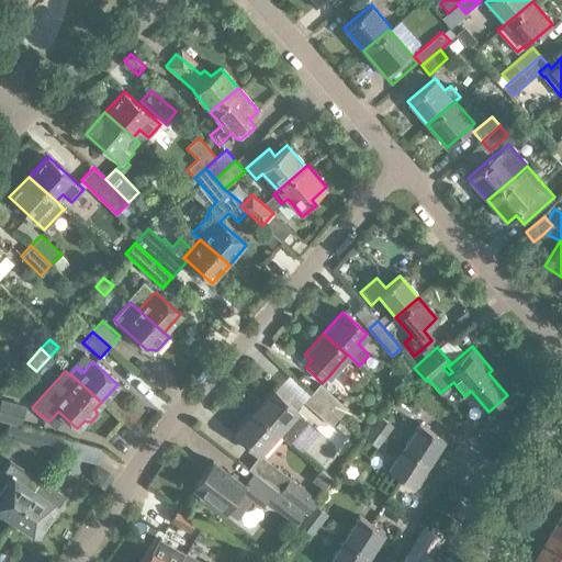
[(346,408),(317,384),(302,402),(330,426),(346,408)]
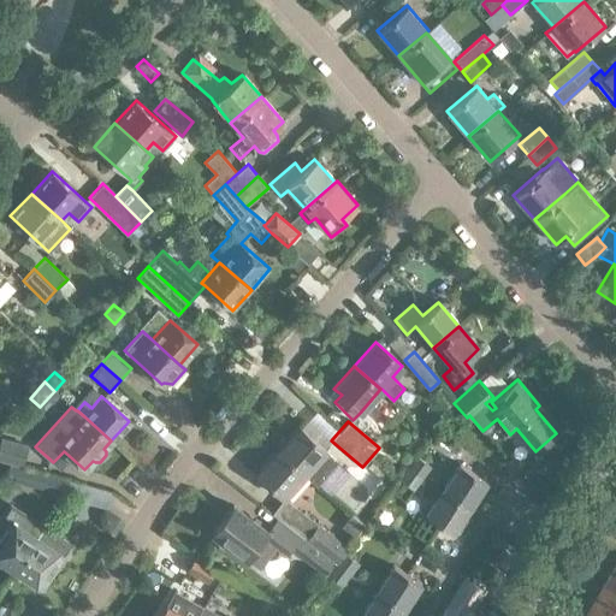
[(306,475),(317,485),(338,461),(300,425),(277,449),(306,475)]
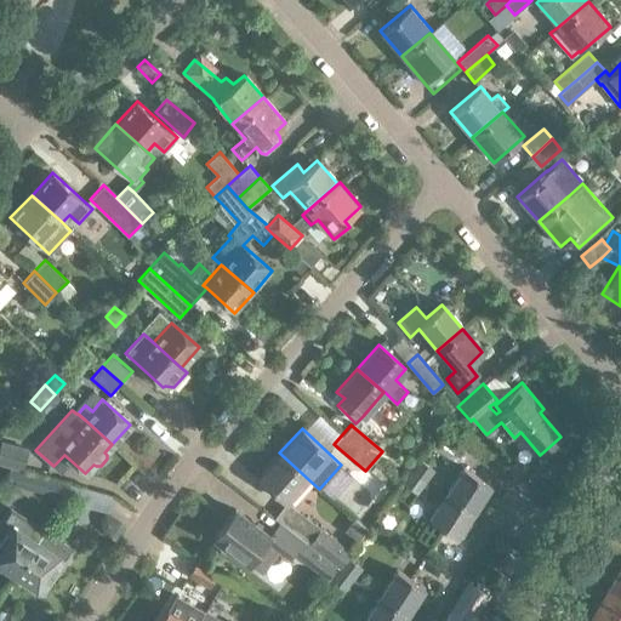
[(0,443),(0,463),(22,469),(28,448),(1,440),(0,443)]
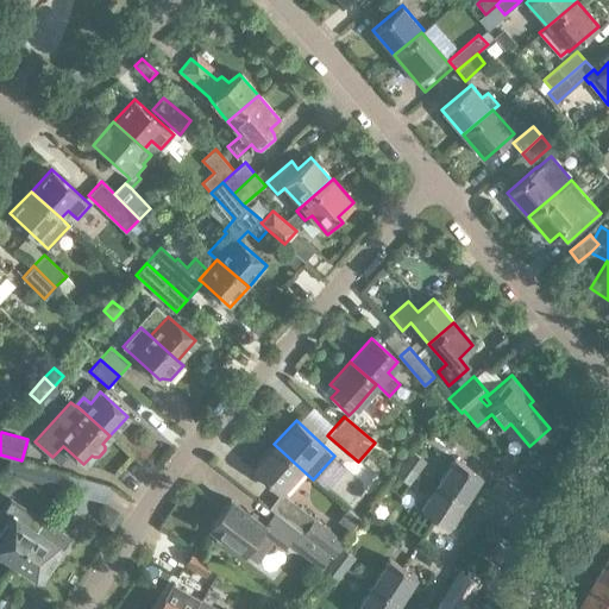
[(302,470),(274,444),(252,468),(280,493),(281,494),(282,493),(302,470)]
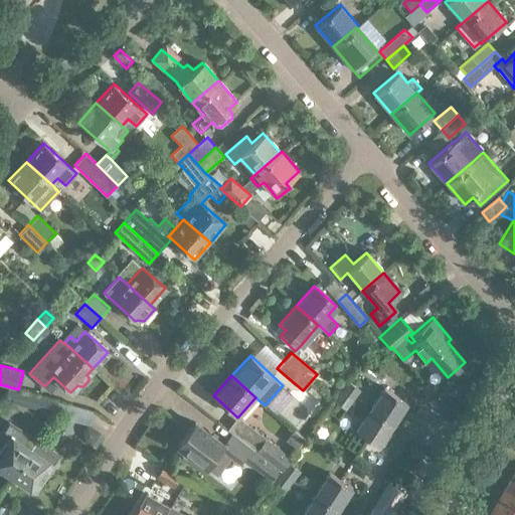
[(348,380),(340,390),(353,399),(360,390),(348,380)]
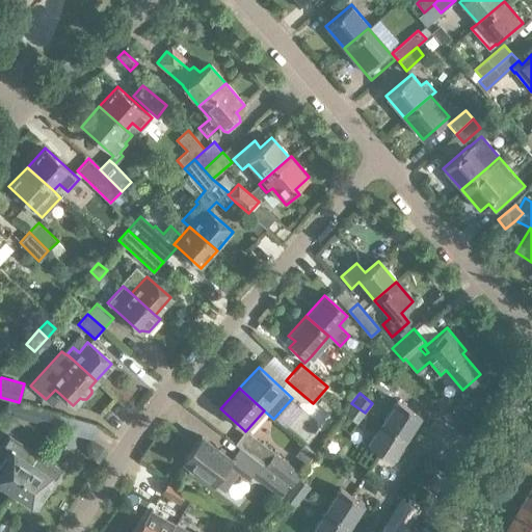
[(380,422),(406,437),(421,416),(396,399),(380,422)]
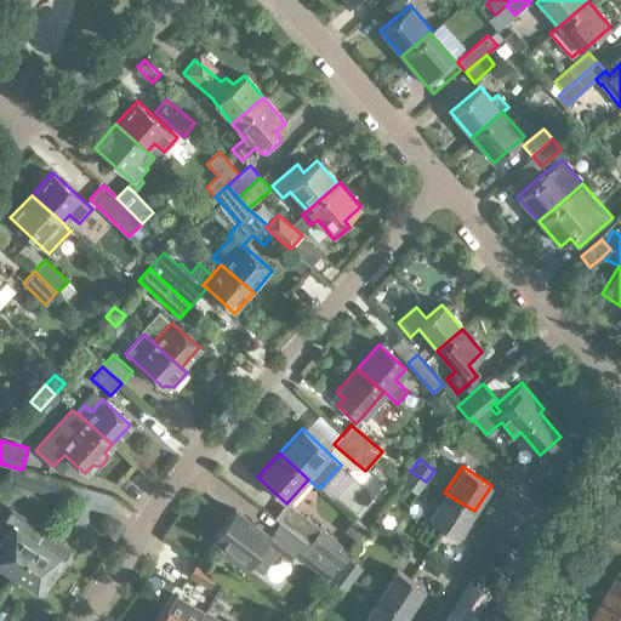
[(426,482),(410,471),(402,482),(417,494),(426,482)]
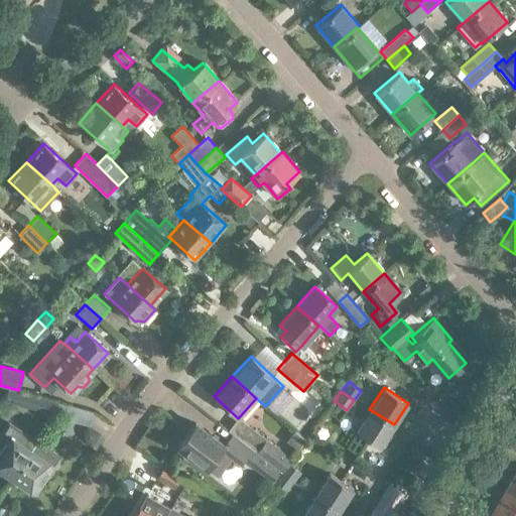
[(53,400),(37,396),(33,408),(49,412),(53,400)]
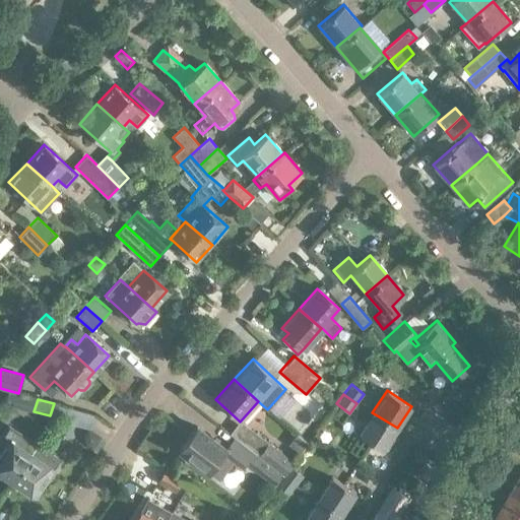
[(460,412),(452,402),(446,408),(454,417),(460,412)]
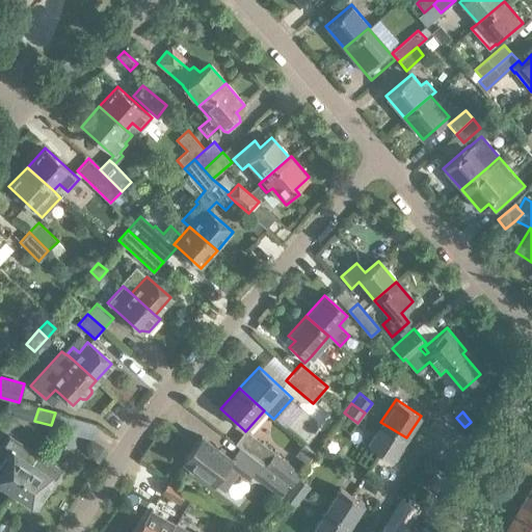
[(72,418),(55,413),(51,425),(69,430),(72,418)]
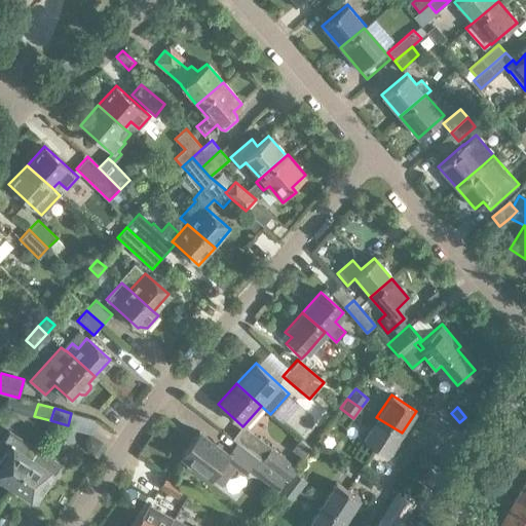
[(402,433),(376,417),(368,412),(362,421),(370,427),(363,439),(388,455),(402,433)]
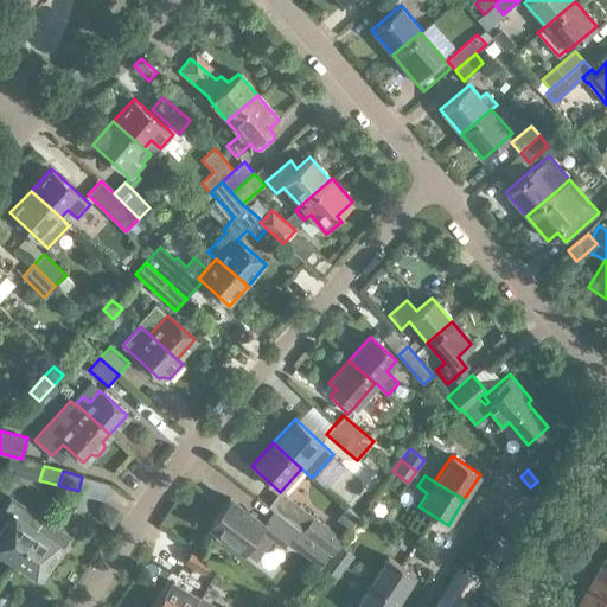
[(280,492),(279,491),(268,505),(274,510),(296,528),(331,555),(339,544),(344,538),(281,491),(280,492)]
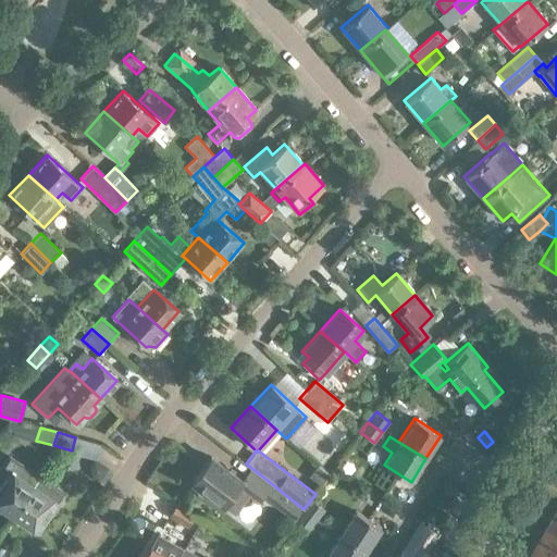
[(9,455),(0,467),(0,506),(0,511),(11,519),(39,475),(39,474),(9,455)]
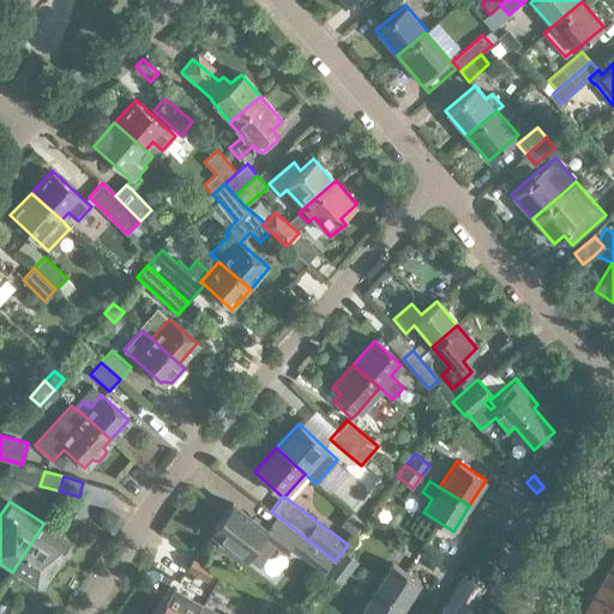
[(262,535),(266,530),(233,504),(210,533),(244,559),(245,557),(259,567),(275,545),(262,535)]
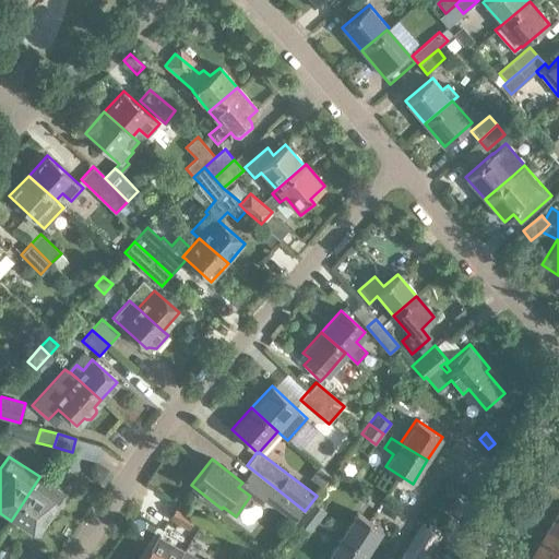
[(99,484),(109,470),(95,460),(90,468),(92,478),(99,484)]
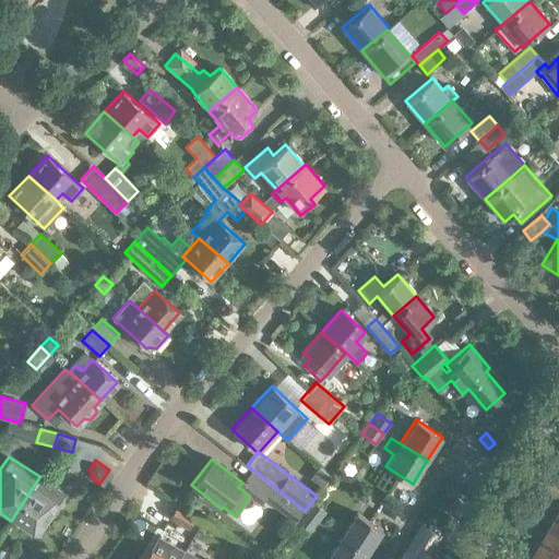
[(264,498),(273,486),(252,470),(242,483),(238,487),(250,496),(260,503),(264,498)]
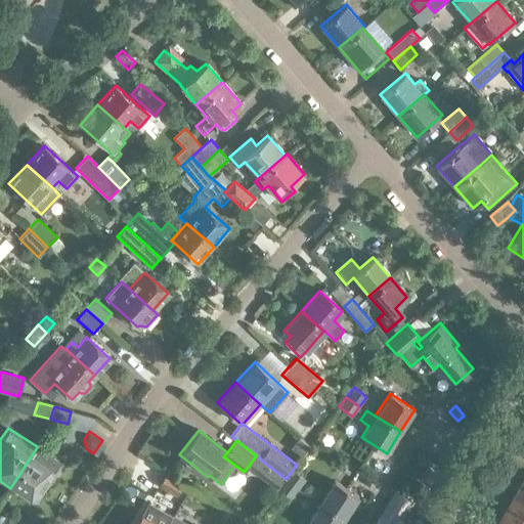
[(37,447),(10,488),(23,496),(25,493),(37,501),(56,472),(54,471),(59,463),(37,447)]
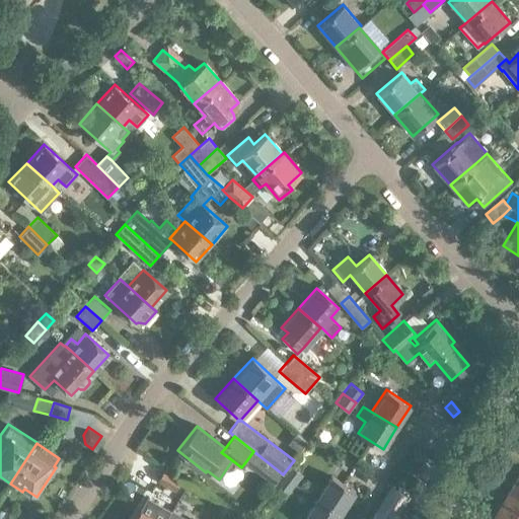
[(424,460),(416,472),(426,479),(434,468),(424,460)]
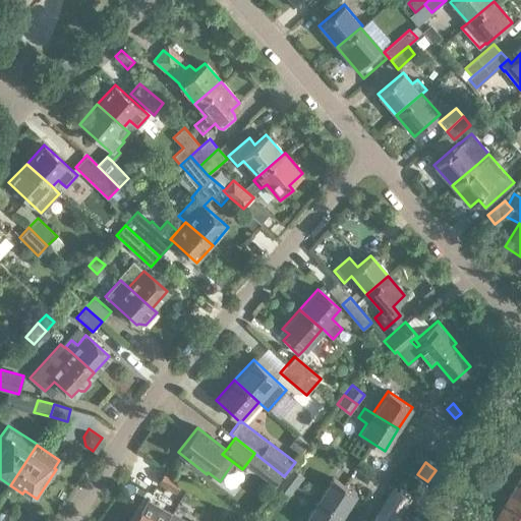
[(284,476),(296,486),(303,477),(291,467),(284,476)]
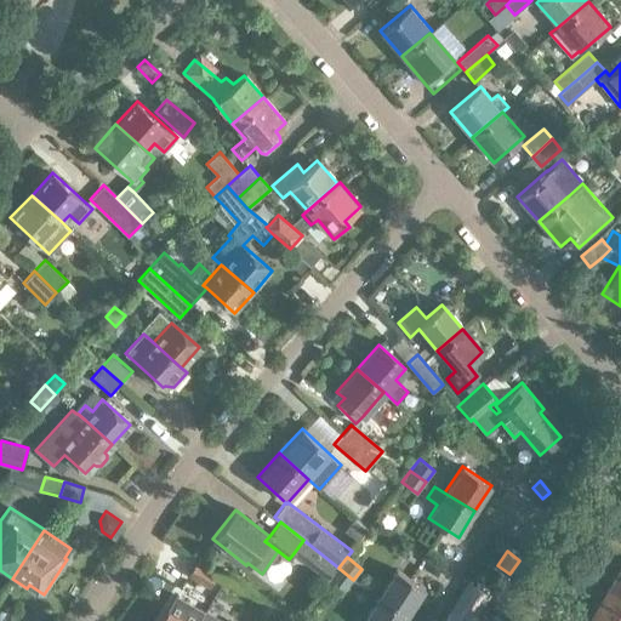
[(188,576),(209,588),(218,573),(198,559),(188,576)]
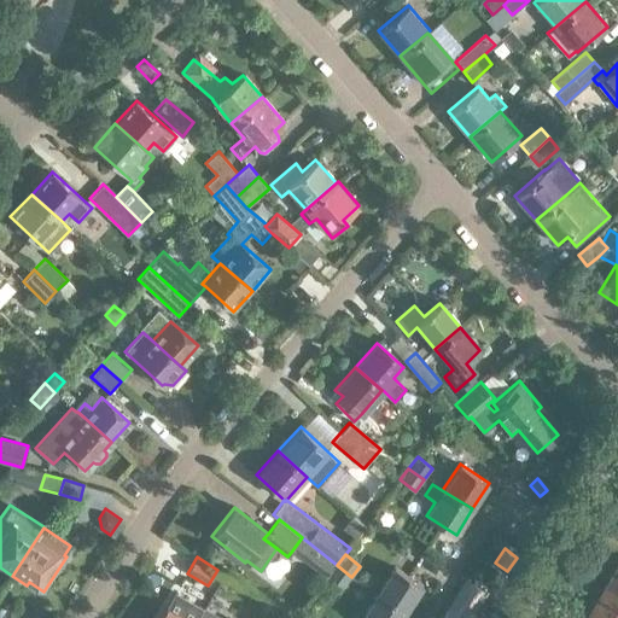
[(617,559),(605,583),(617,590),(617,559)]
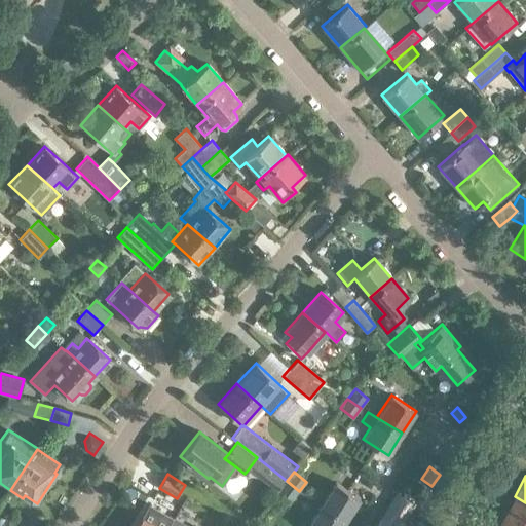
[(278,491),(292,501),(292,500),(299,491),(287,481),(278,491)]
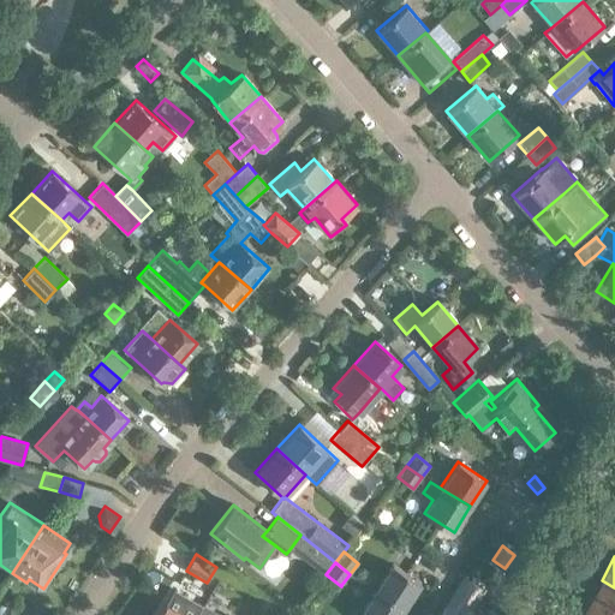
[(419,583),(390,563),(374,590),(404,608),(419,583)]
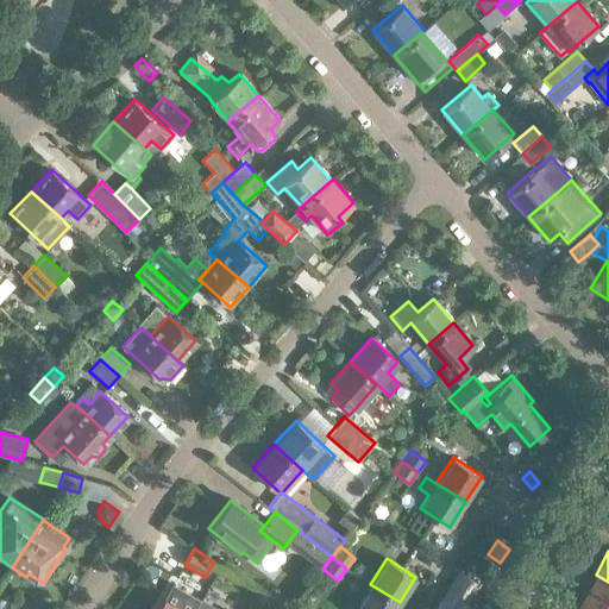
[(435,608),(463,608),(479,582),(460,571),(435,608)]
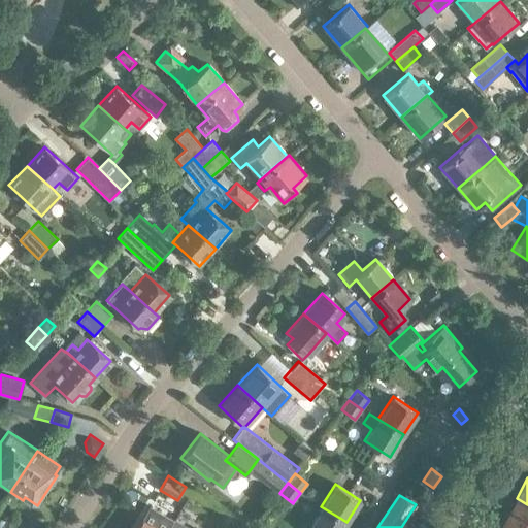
[(527,527),(527,504),(517,498),(502,522),(513,527),(527,527)]
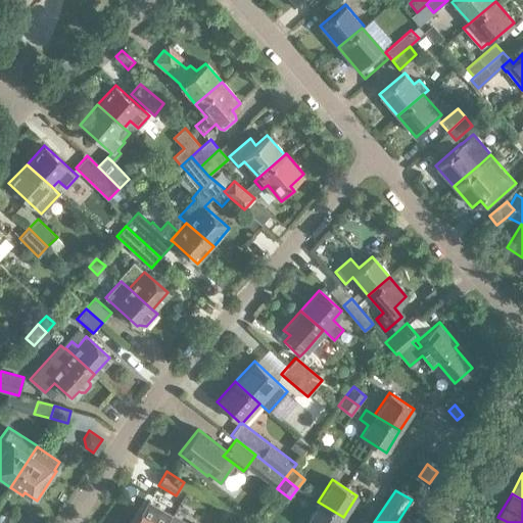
[(141,513),(135,522),(165,522),(172,514),(148,501),(141,513)]
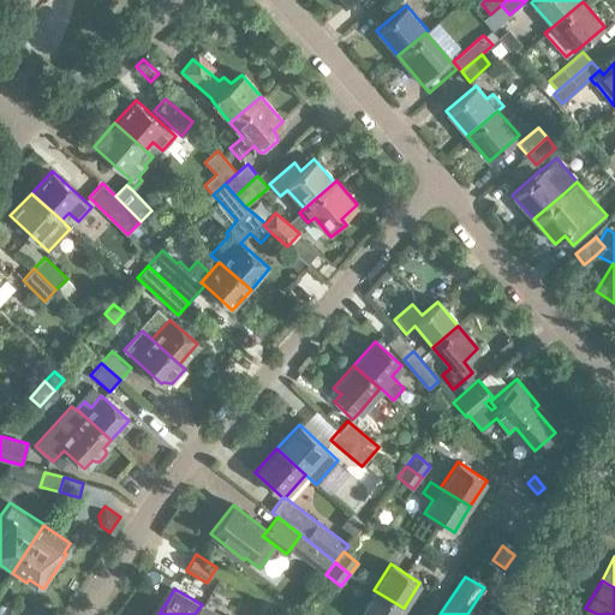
[(398,614),(404,608),(374,590),(357,614),(398,614)]
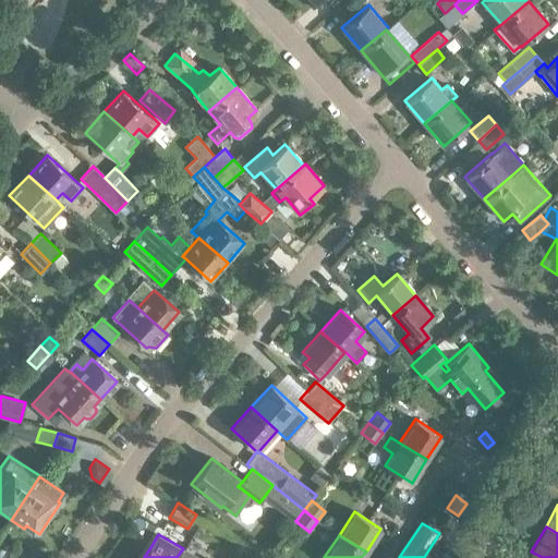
[(177,557),(202,557),(183,547),(183,548),(177,557)]
